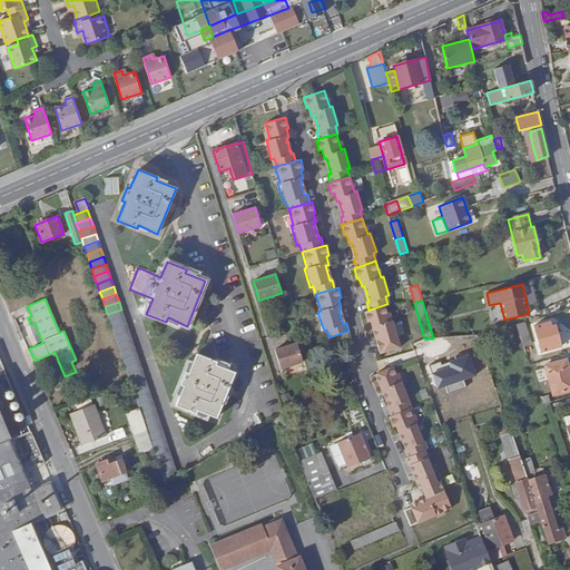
[(369,311),(363,312),(366,323),(370,322),(372,330),(375,330),(380,344),(377,345),(380,354),(400,346),(397,338),(400,337),(394,318),(391,320),(386,304),(370,310),(369,311)]
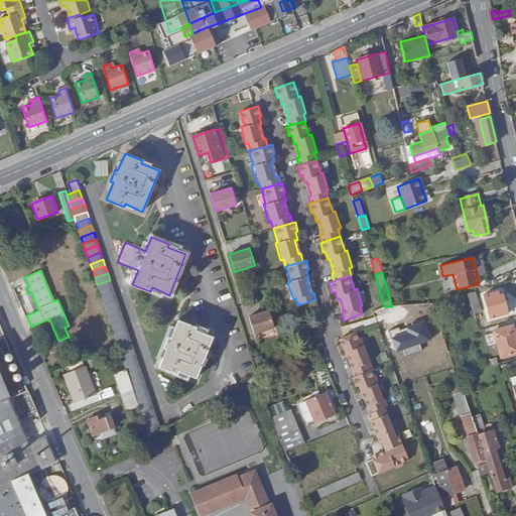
[(112,286),(110,280),(97,284),(99,291),(112,286)]
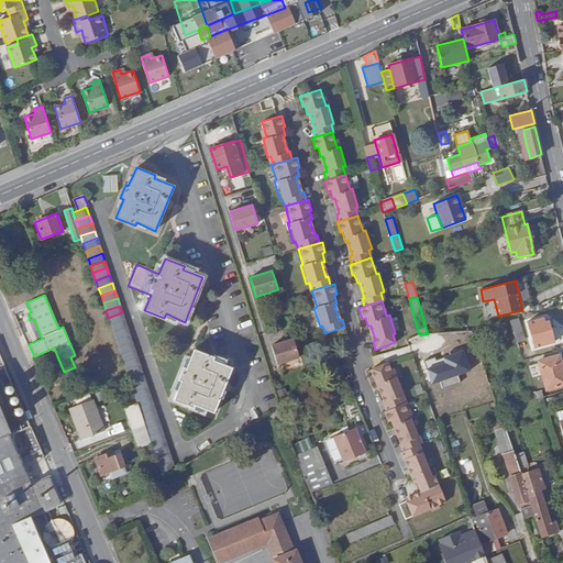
[(124,320),(122,312),(108,318),(110,324),(124,320)]
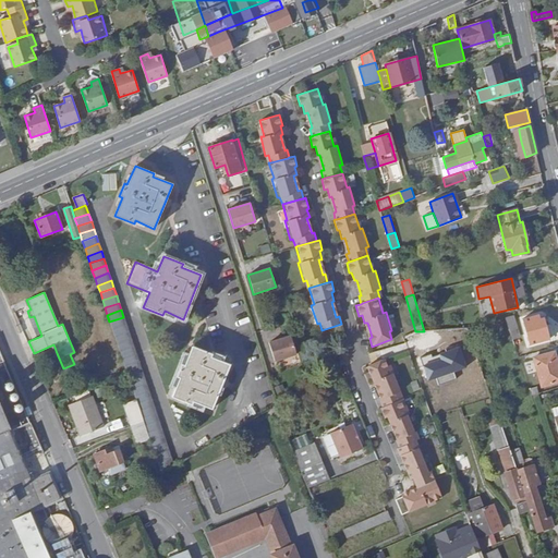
[(521,337),(513,315),(505,317),(512,340),(521,337)]
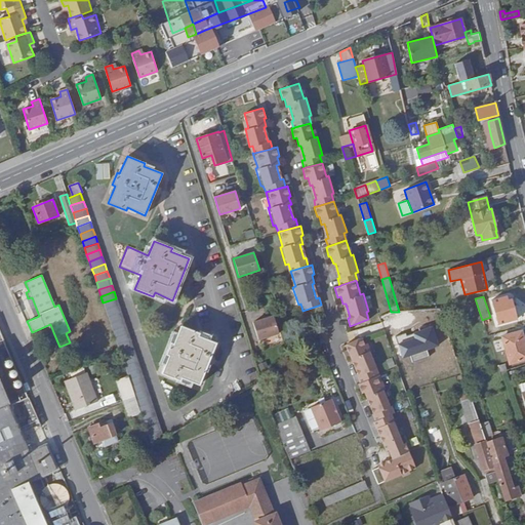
[(518,319),(513,298),(508,300),(507,296),(501,297),(490,300),(496,325),(518,319)]
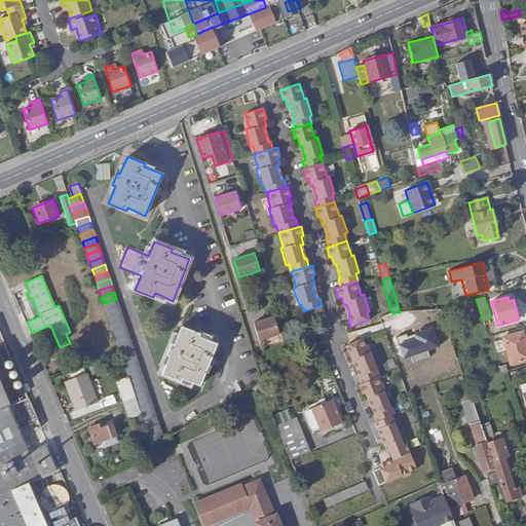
[(119,306),(116,299),(103,303),(106,310),(119,306)]
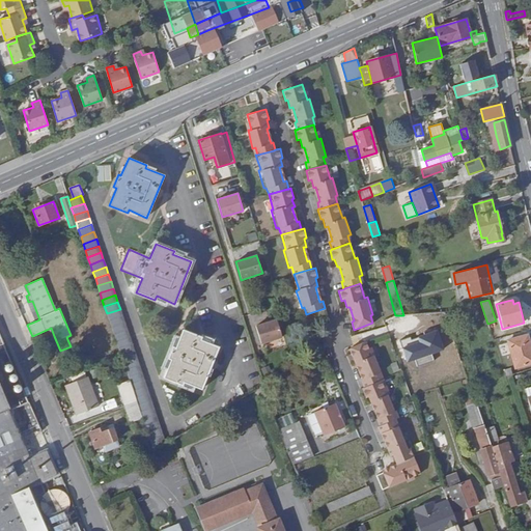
[(122,316),(120,309),(107,313),(109,320),(122,316)]
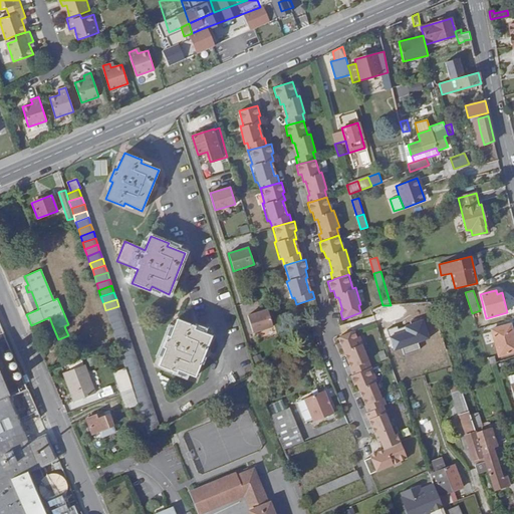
[(120,313),(118,306),(105,310),(107,317),(120,313)]
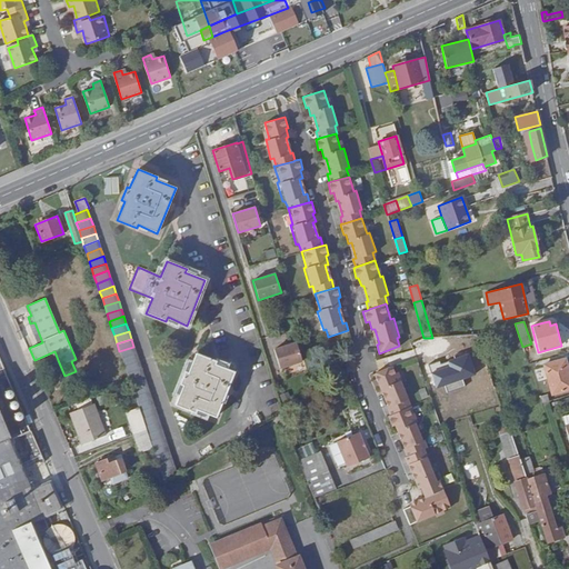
[(302,361),(297,342),(273,349),(279,369),(302,361)]
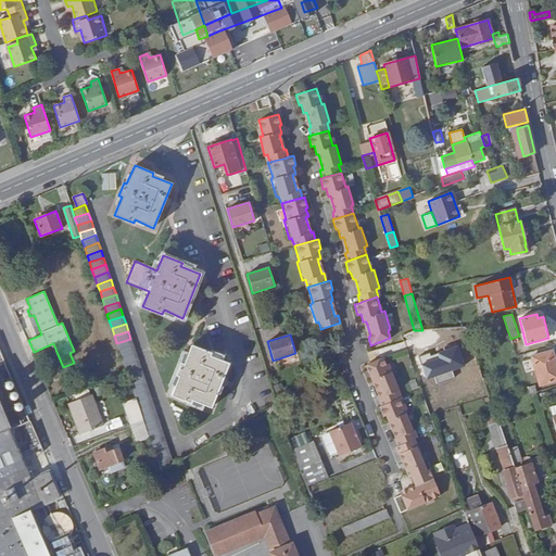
[(134,345),(130,339),(116,343),(119,350),(134,345)]
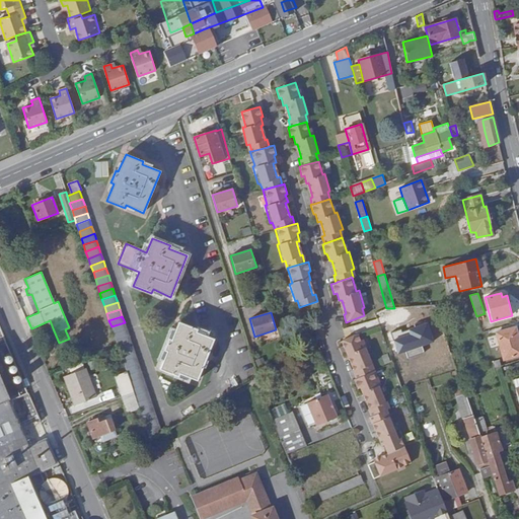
[(427,320),(391,332),(398,354),(435,342),(427,320)]
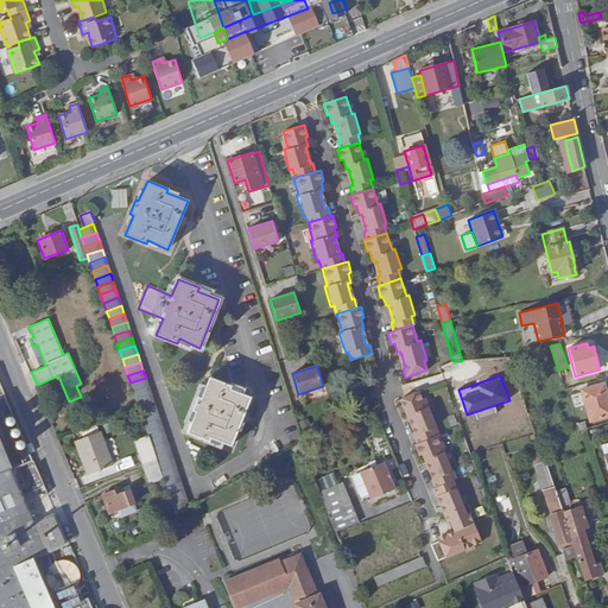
[(149,386),(146,378),(131,382),(133,391),(149,386)]
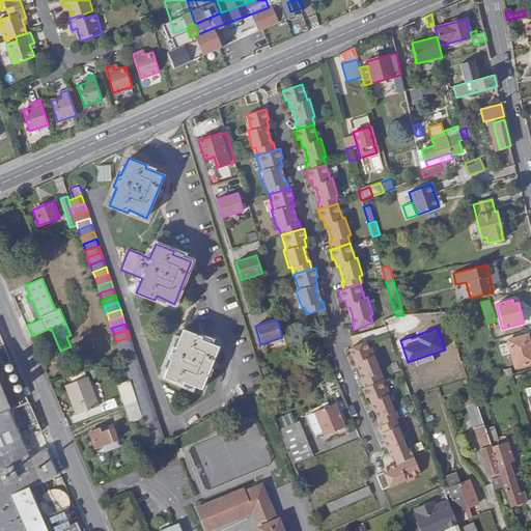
[(201,389),(218,347),(200,340),(201,337),(183,330),(175,347),(172,346),(168,359),(171,360),(163,378),(182,385),(184,382),(201,389)]
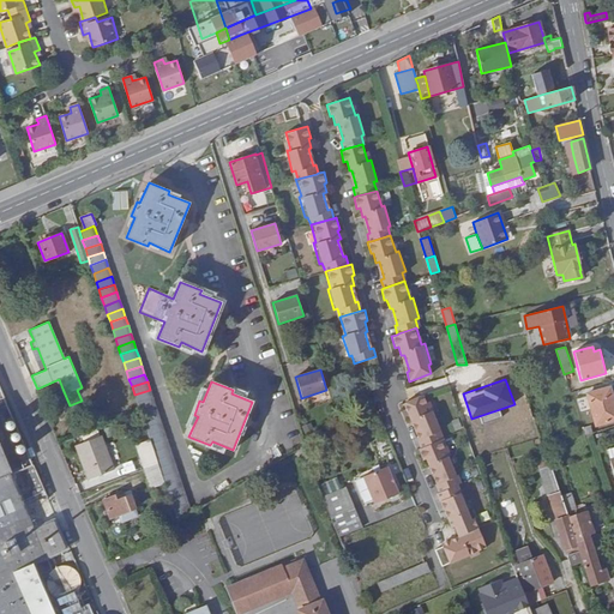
[(613,421),(613,401),(609,386),(587,393),(595,427),(613,421)]
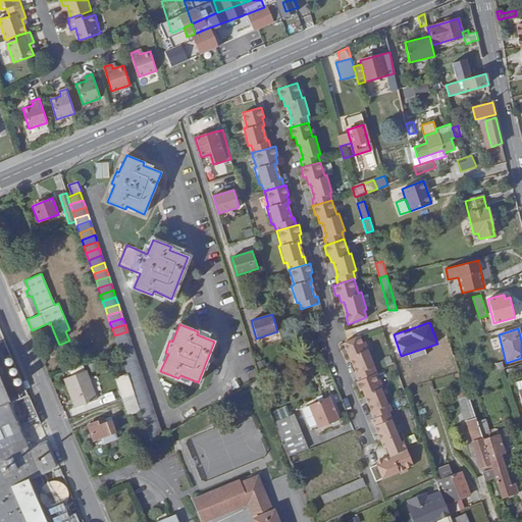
[(129,338),(127,331),(114,335),(116,343),(129,338)]
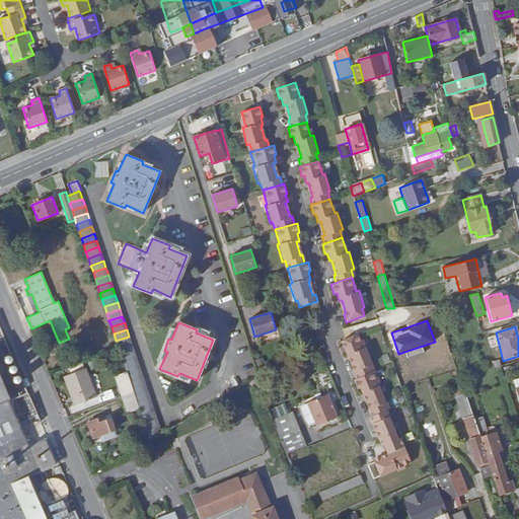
[(358,335),(342,341),(349,358),(351,357),(357,371),(354,372),(357,378),(373,372),(371,366),(373,365),(366,348),(364,349),(358,335)]
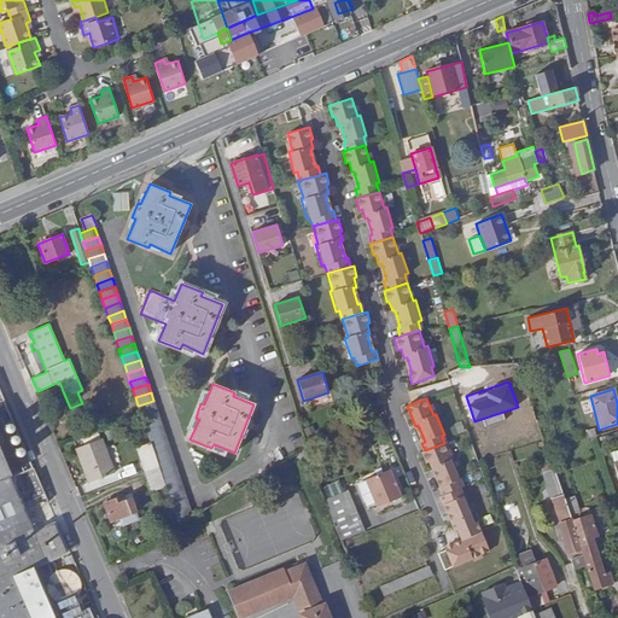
[(156,409),(153,401),(138,406),(140,414),(156,409)]
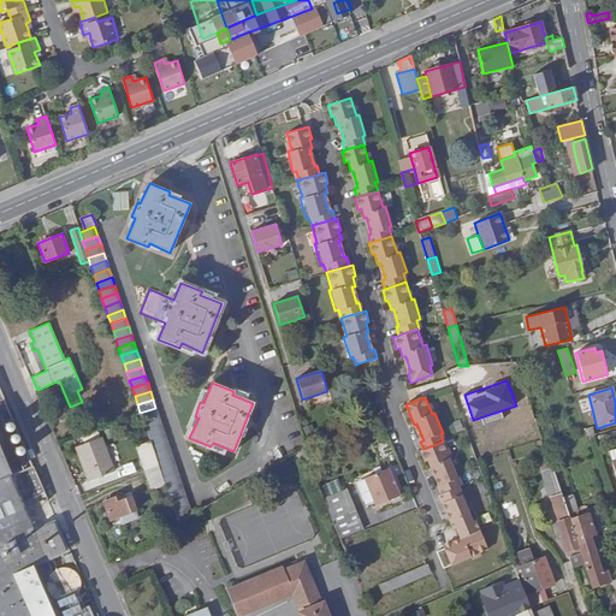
[(159,415),(155,408),(140,413),(141,413),(143,421),(159,415)]
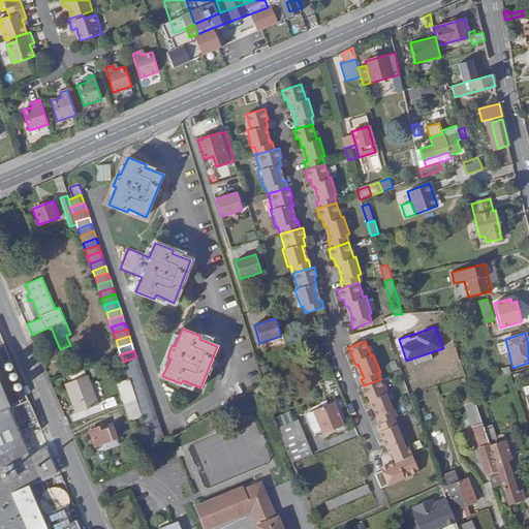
[(138,364),(136,356),(123,362),(125,368),(138,364)]
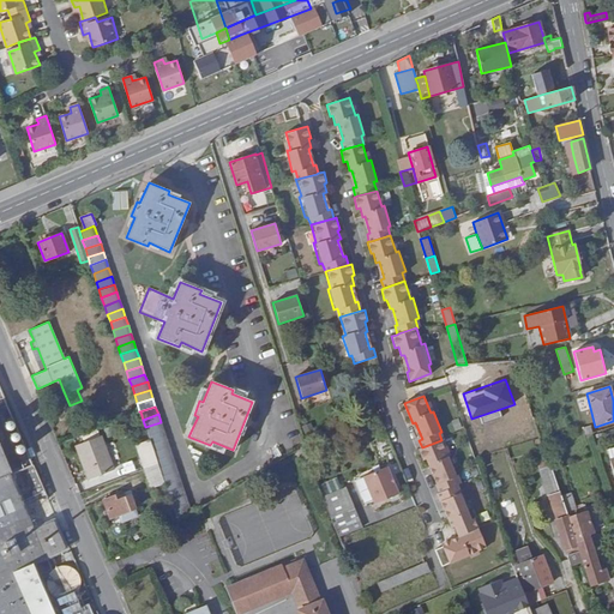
[(163,431),(161,422),(145,427),(148,435),(163,431)]
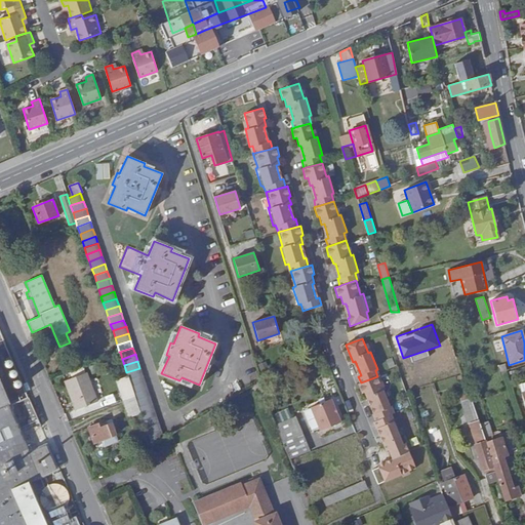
[(142,375),(139,368),(126,372),(127,376),(129,379),(142,375)]
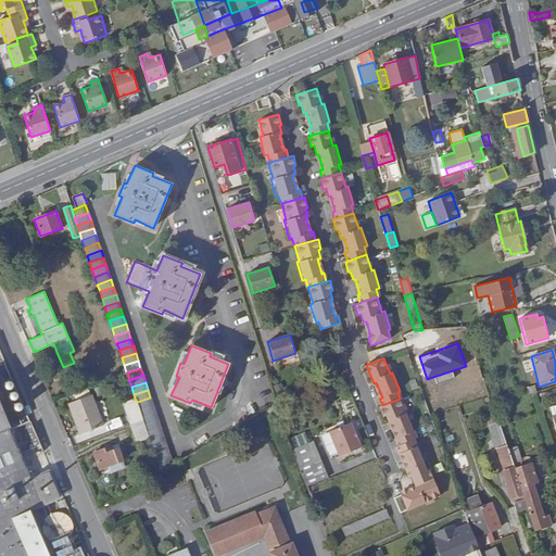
[(103,426),(91,394),(68,403),(80,434),(103,426)]
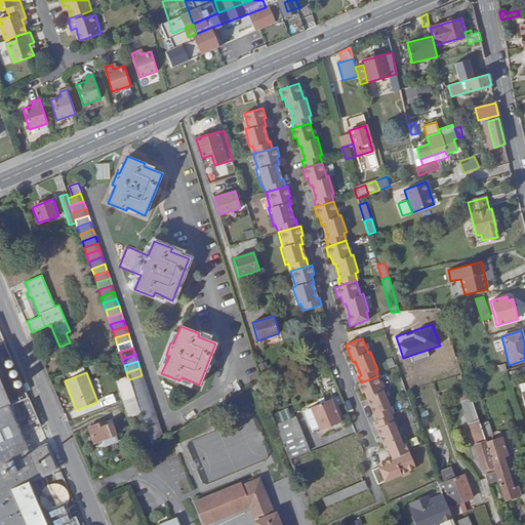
[(145,381),(142,375),(129,379),(131,387),(145,381)]
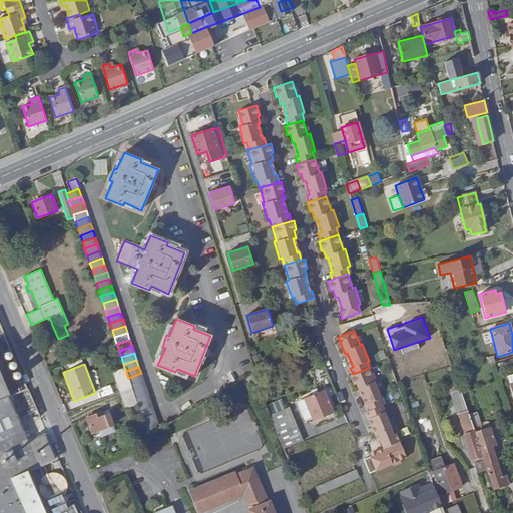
[(353,374),(350,376),(354,385),(356,384),(359,391),(361,390),(367,404),(364,405),(367,412),(383,406),(384,405),(382,399),(375,382),(377,381),(372,367),(369,368),(353,374)]
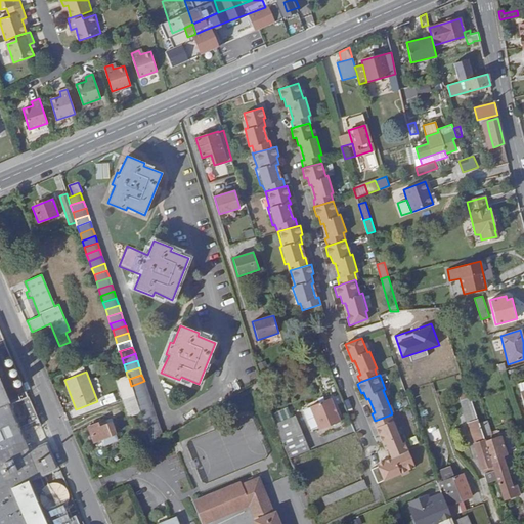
[(133,392),(131,386),(129,379),(127,376),(116,380),(122,400),(134,395),(133,392)]
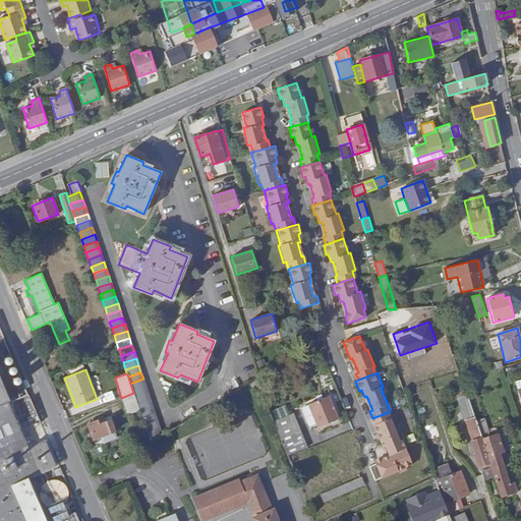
[(9,401),(0,379),(0,437),(19,429),(7,402),(9,401)]
